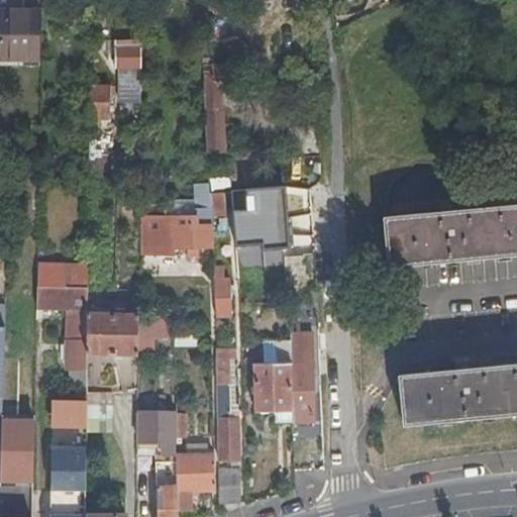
[(39,10),(0,9),(0,60),(38,60),(39,10)]
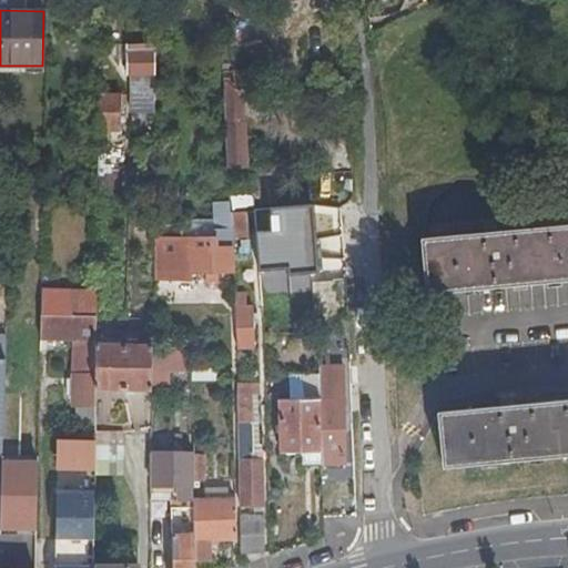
[(251,47),(252,72),(253,81),(225,82),(230,168),(247,166),(244,99),(271,97),(269,46),(251,47)]
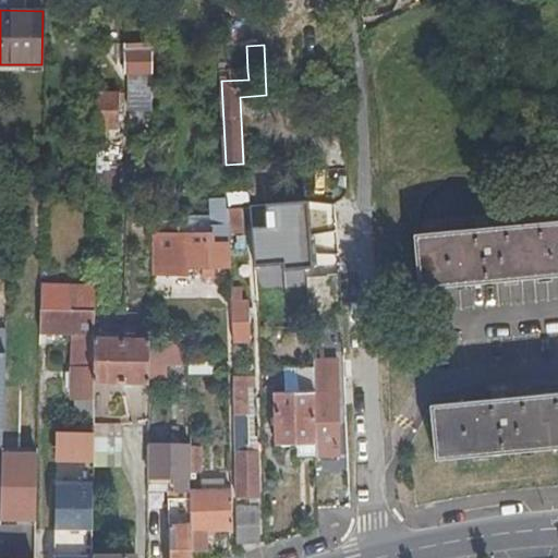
[(126,118),(150,118),(150,106),(150,50),(122,49),(122,80),(126,80),(126,118)]
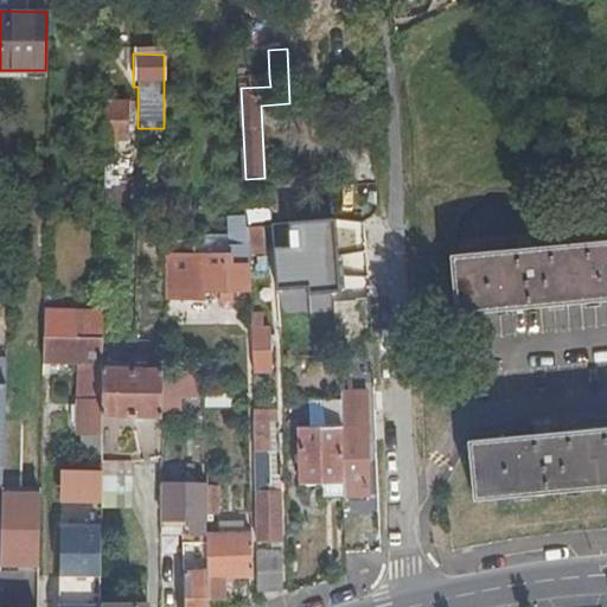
[(128,110),(132,110),(132,101),(103,100),(103,146),(128,146),(128,110)]
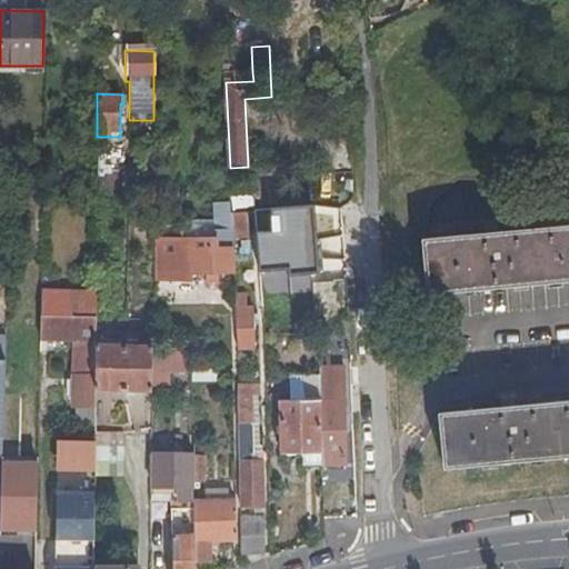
[(313,141),(317,175),(352,172),(350,139),(313,141)]
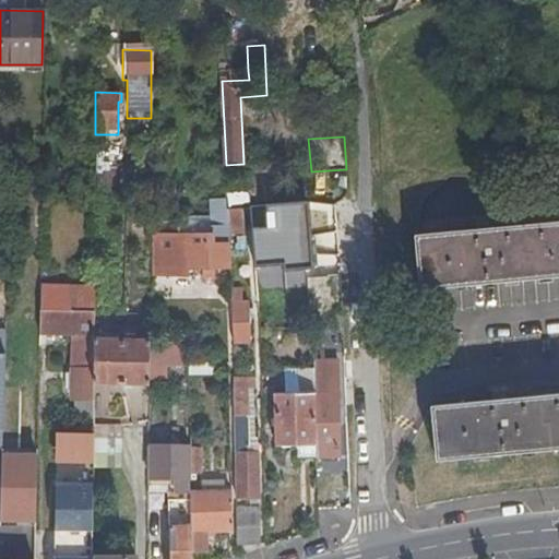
[(116,167),(96,167),(97,182),(116,182),(116,167)]
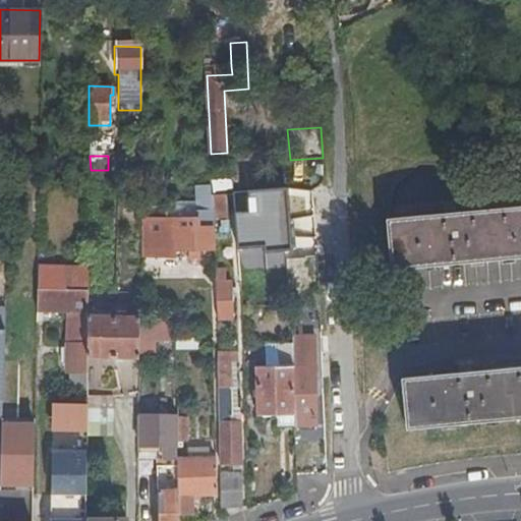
[(212,187),(196,187),(196,201),(197,218),(175,219),(175,250),(189,250),(189,257),(200,257),(200,250),(215,250),(214,218),(213,196),(212,187)]
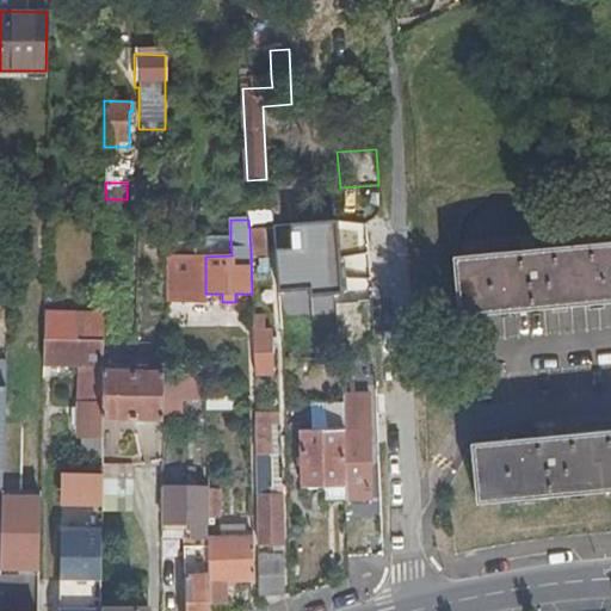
[(250,230),(251,255),(265,255),(265,230),(250,230)]
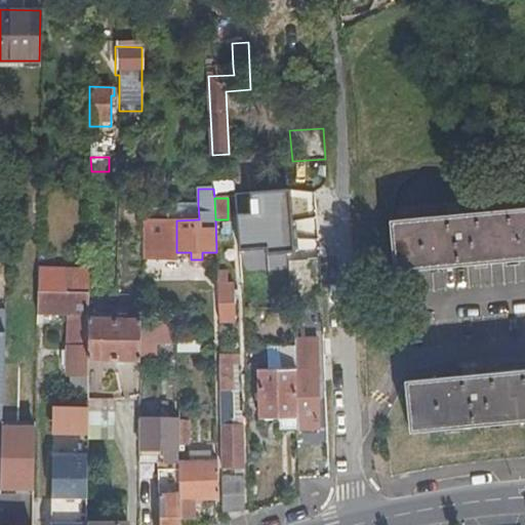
[(448,216),(391,221),(394,255),(395,271),(524,258),(524,201),(523,202),(524,209),(459,215),(458,208),(448,209),(448,216)]
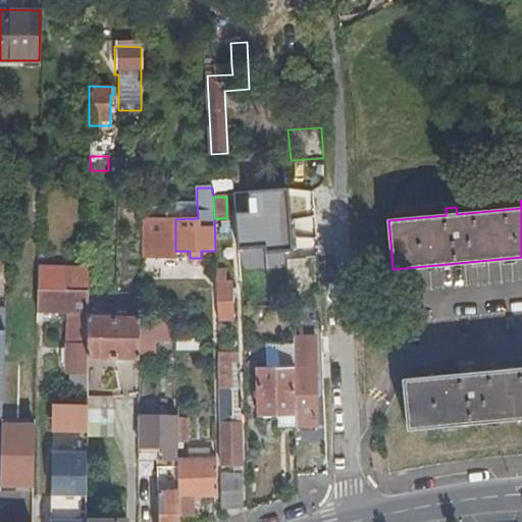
[(152,219),(152,260),(176,259),(175,251),(175,219),(175,202),(165,203),(165,219),(152,219)]
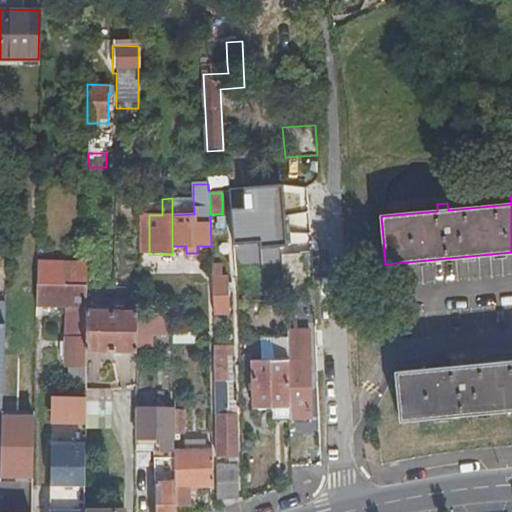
[(194,214),(193,198),(172,198),(172,215),(194,214)]
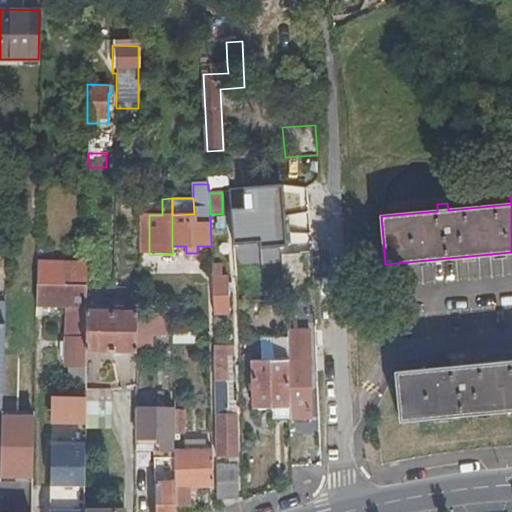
[(240,204),(230,205),(233,236),(243,235),(240,204)]
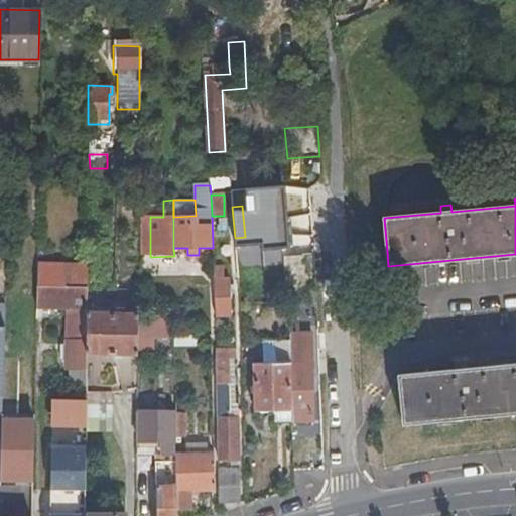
[(141,257),(150,257),(150,217),(141,217),(141,257)]
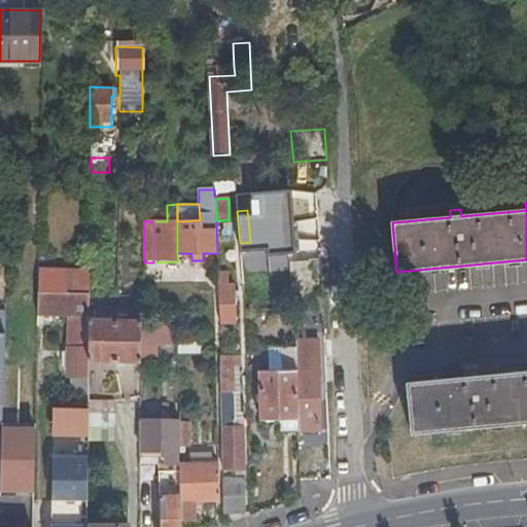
[(89,315),(89,302),(89,292),(89,271),(38,269),(37,313),(70,314),(89,315)]
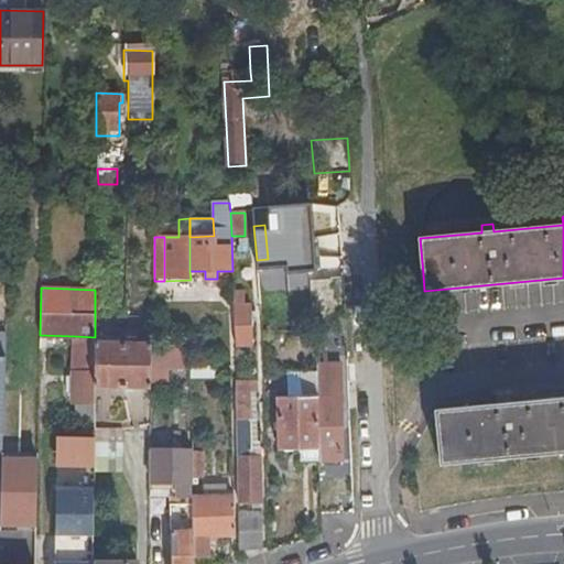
[(232,293),(235,347),(252,346),(250,305),(245,305),(245,292),(232,293)]
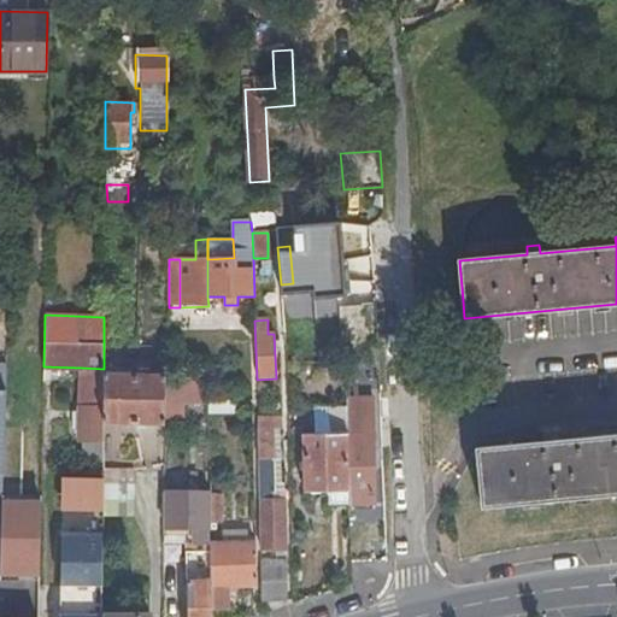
[(165,344),(134,342),(104,342),(104,353),(165,354),(165,344)]
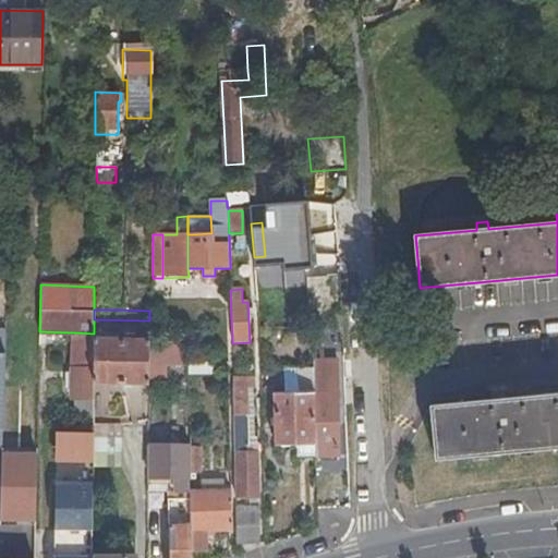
[(94,380),(148,379),(148,339),(135,338),(135,331),(125,331),(125,337),(94,337),(94,380)]
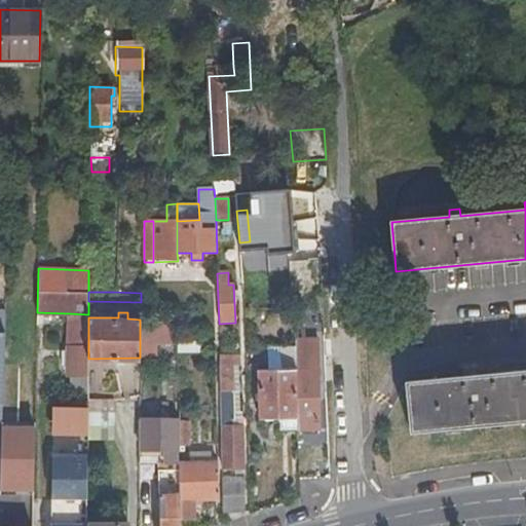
[(70,366),(70,376),(73,376),(73,393),(88,392),(88,385),(88,359),(88,317),(88,314),(70,313),(70,355),(63,355),(63,366),(70,366)]
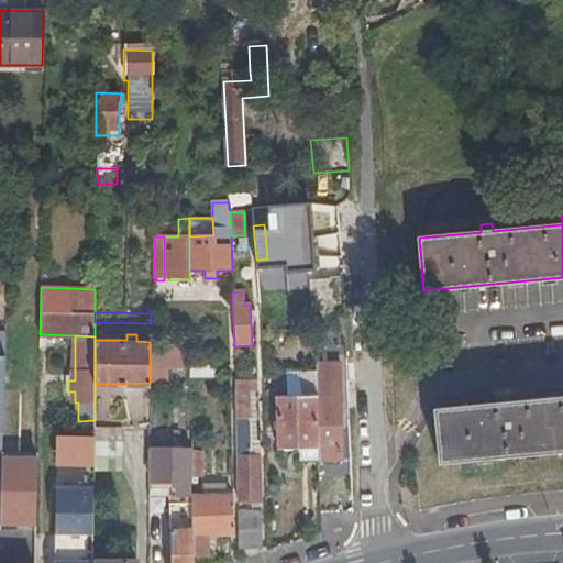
[(191,370),(191,343),(150,342),(150,383),(170,382),(170,370),(191,370)]
